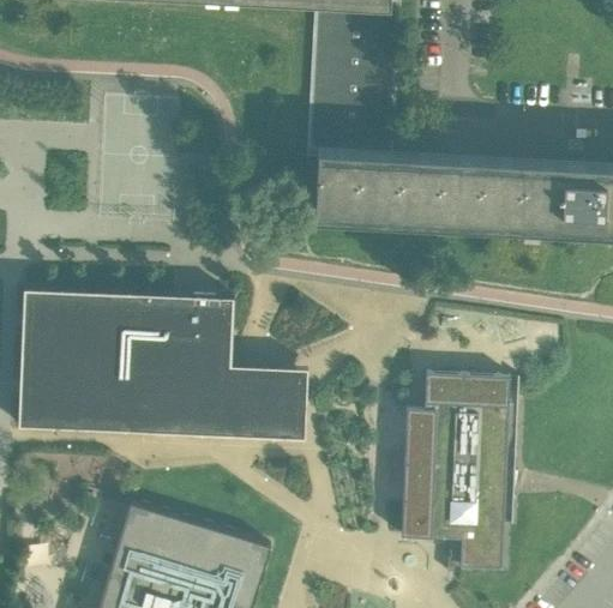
[(313,0),(306,161),(316,161),(316,160),(390,163),(397,0),(313,0)]
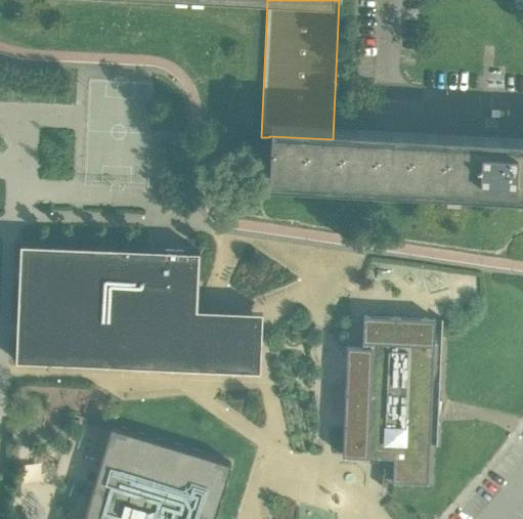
[(522,195),(522,148),(333,139),(269,136),(269,137),(261,137),(260,154),(261,154),(261,149),(268,150),(267,181),(444,191),(522,195)]
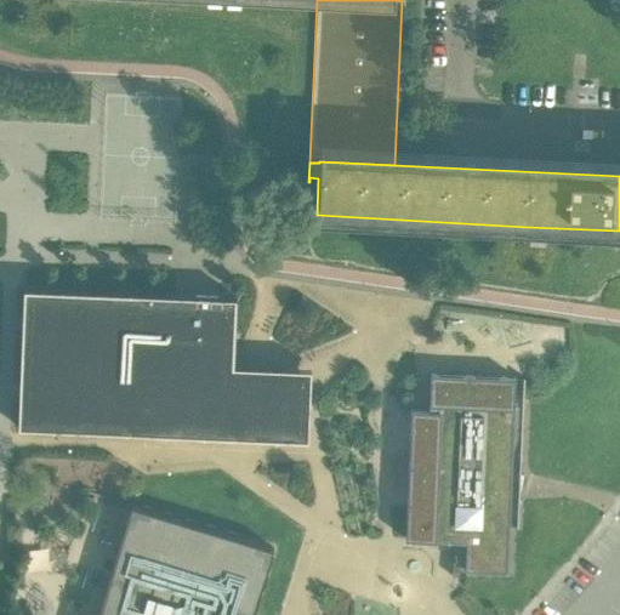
[(23,294),(17,432),(307,444),(310,373),(232,369),(235,303),(23,294)]
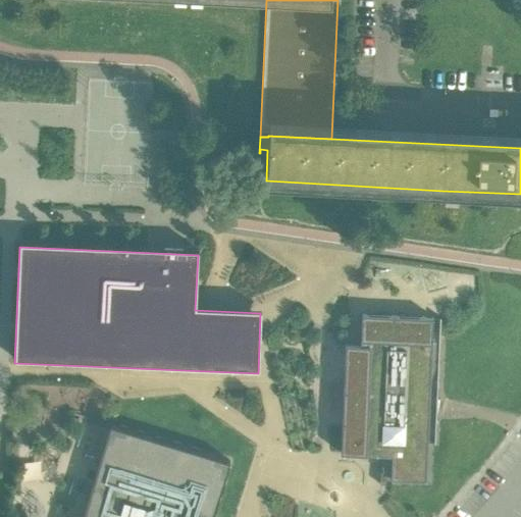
[(426,445),(434,445),(439,322),(361,318),(359,349),(344,349),(340,458),(380,460),(379,482),(424,484),(426,445)]
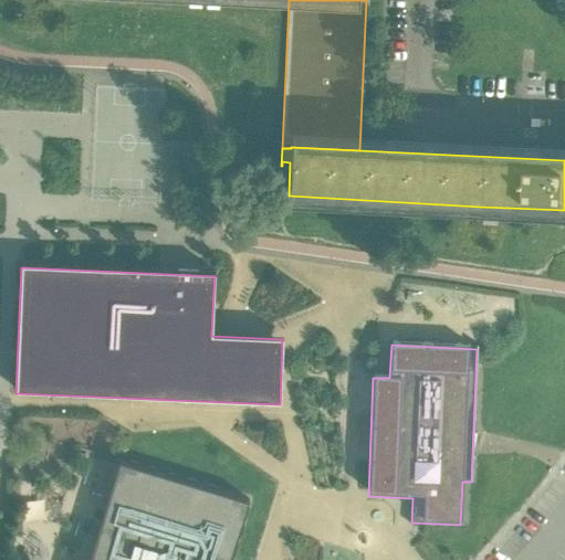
[(95,543),(90,559),(234,559),(237,550),(234,550),(237,541),(239,541),(242,531),(240,530),(242,521),(246,522),(248,511),(246,510),(248,504),(215,494),(216,492),(205,488),(203,490),(195,488),(196,485),(185,482),(184,485),(176,482),(176,479),(166,476),(165,478),(156,476),(157,474),(146,471),(145,473),(136,471),(137,467),(126,464),(126,467),(118,465),(118,466),(117,469),(100,530),(95,543)]
